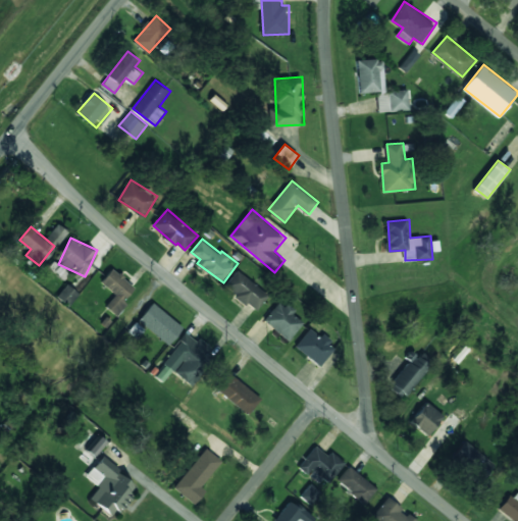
[(117,294),(107,306),(116,314),(139,288),(114,267),(103,281),(117,294)]
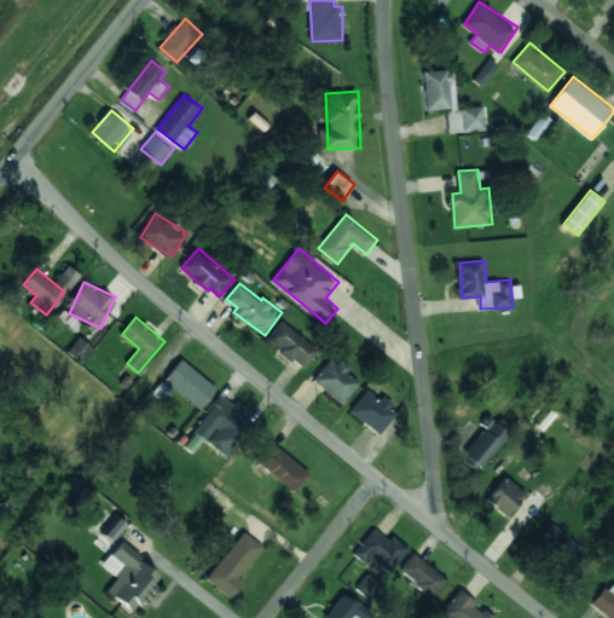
[(268,342),(308,367),(320,346),(282,322),(268,342)]
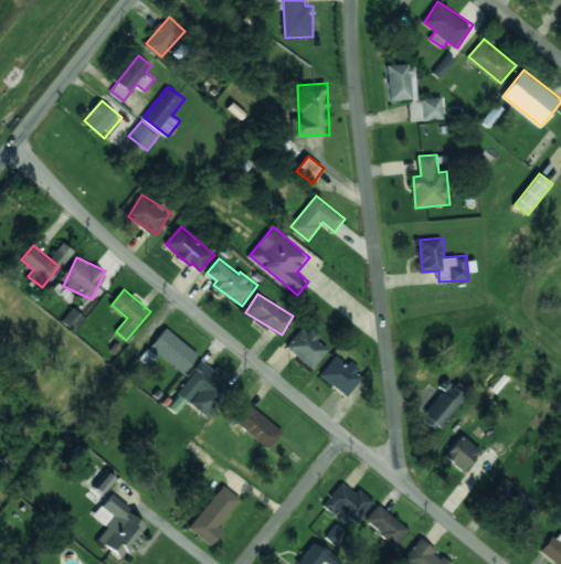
[(64,321),(77,331),(87,317),(74,308),(64,321)]
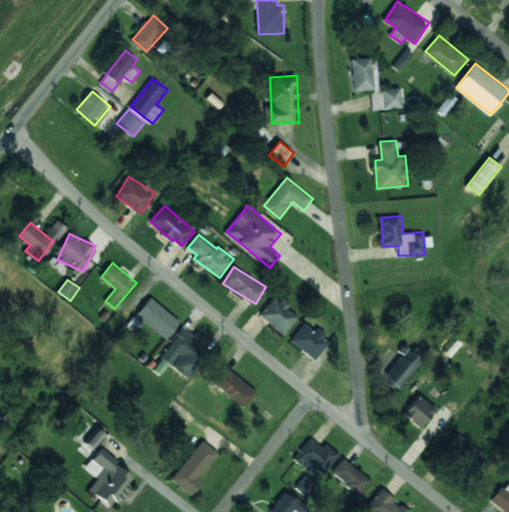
[(261,315),(286,334),(302,314),(277,295),(261,315)]
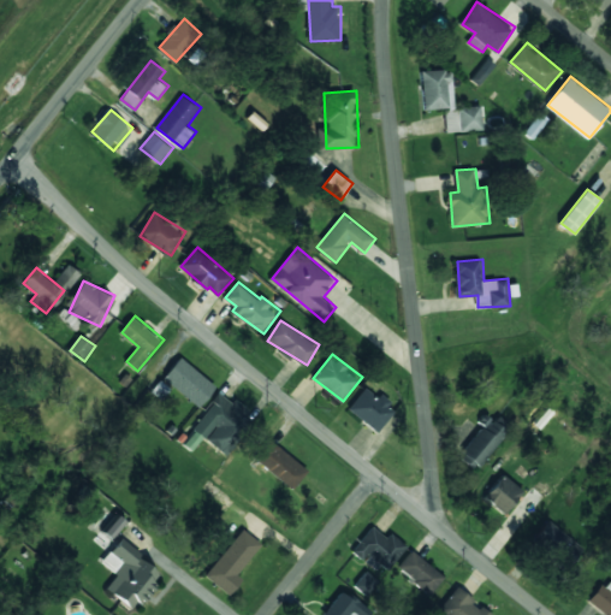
[(202,406),(218,384),(181,356),(165,379),(202,406)]
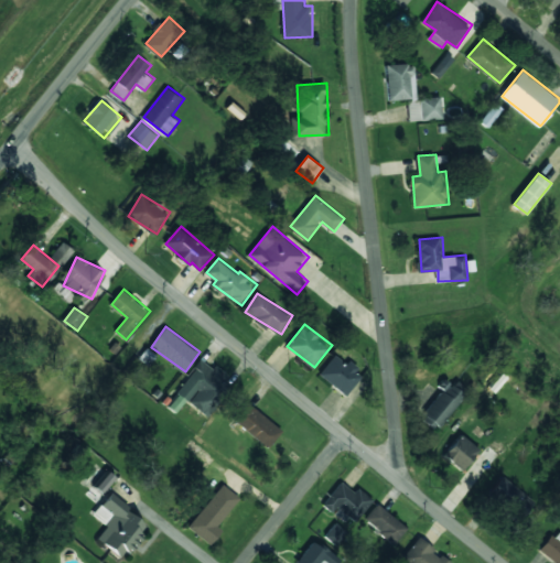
[(348,394),(365,372),(350,361),(348,363),(336,354),(321,375),(348,394)]
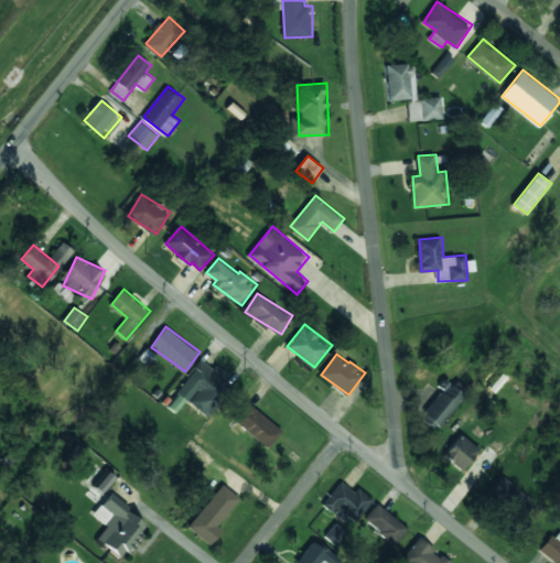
[(210,415),(236,378),(217,364),(214,367),(203,359),(170,405),(180,413),(190,401),(210,415)]
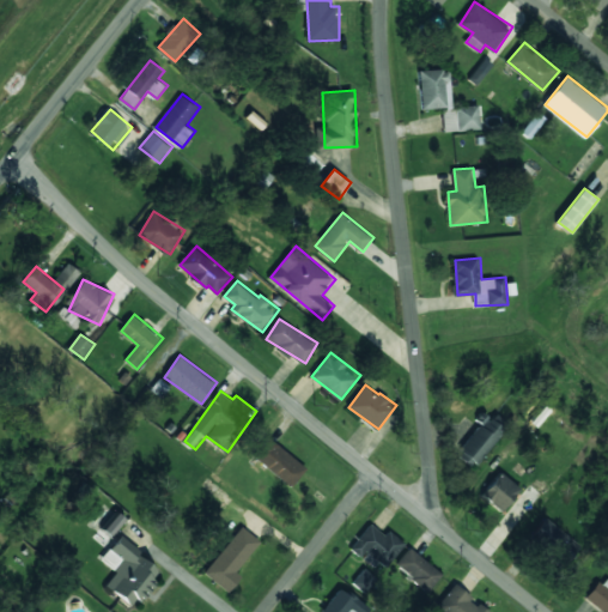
[(461,448),(479,464),(510,425),(497,414),(493,418),(488,414),(461,448)]
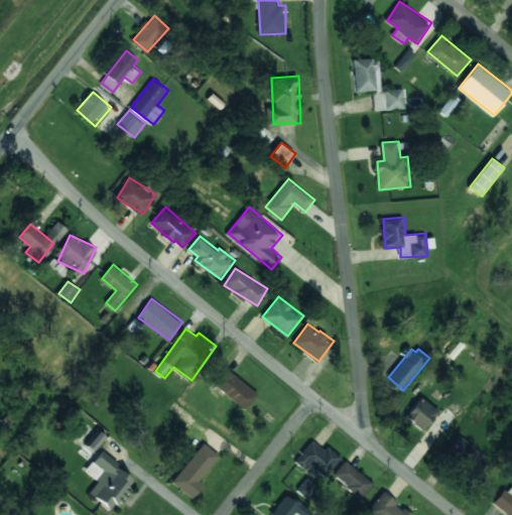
[(216,383),(247,409),(260,393),(229,367),(216,383)]
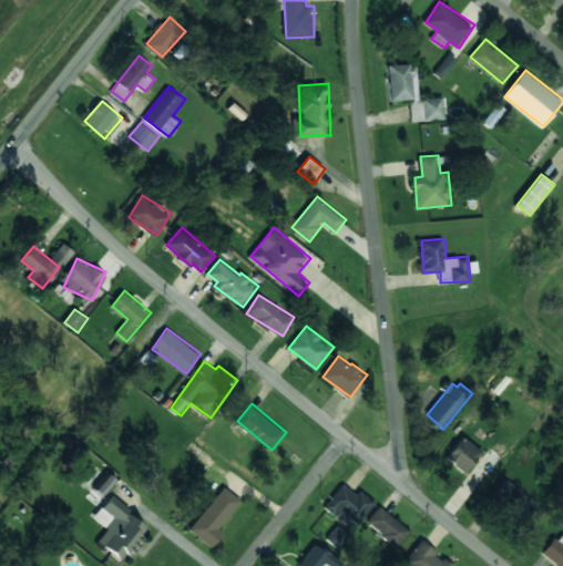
[(467,473),(485,452),(467,435),(448,456),(467,473)]
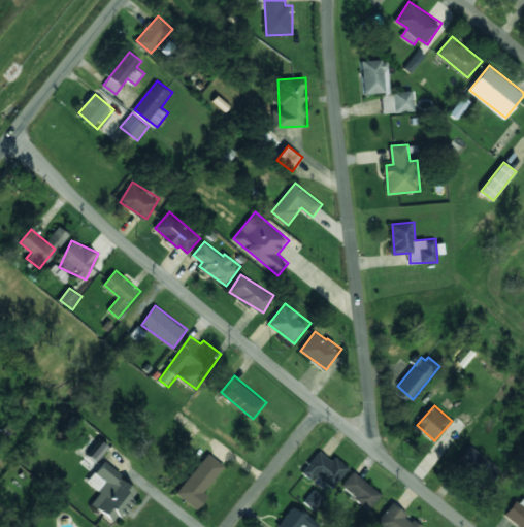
[(470,425),(460,416),(444,436),(454,445),(470,425)]
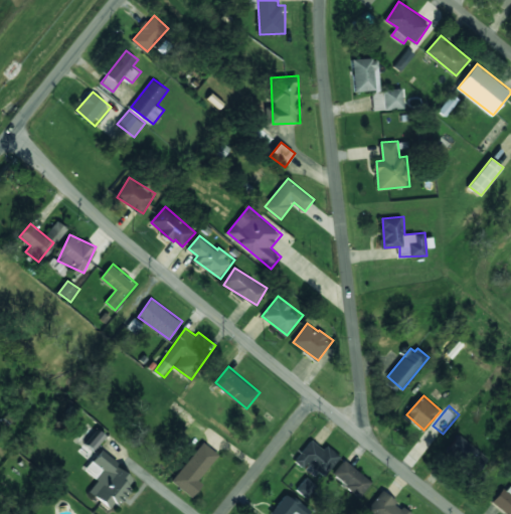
[(90,443),(97,449),(107,437),(99,431),(90,443)]
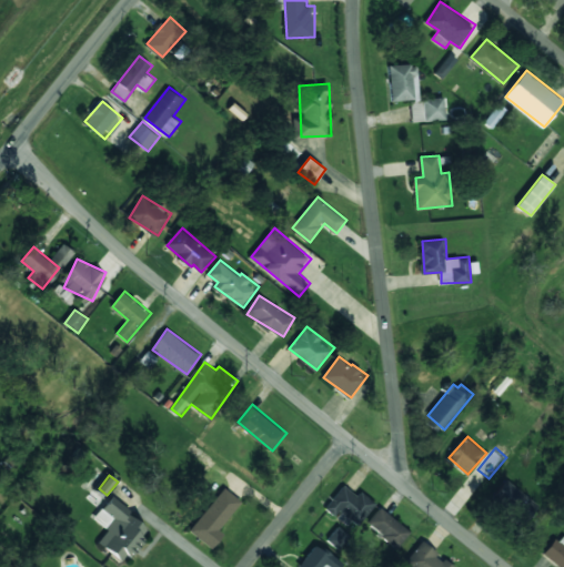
[(531,515),(539,496),(503,482),(495,499),(531,515)]
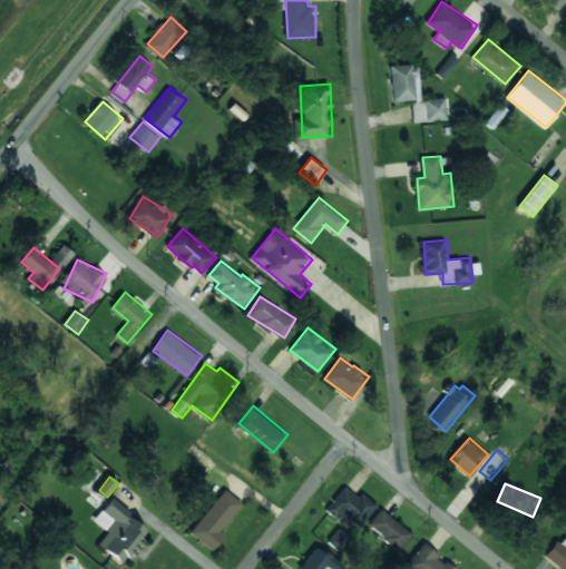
[(339,518),(341,514),(359,529),(379,504),(364,492),(360,497),(347,486),(328,509),(339,518)]
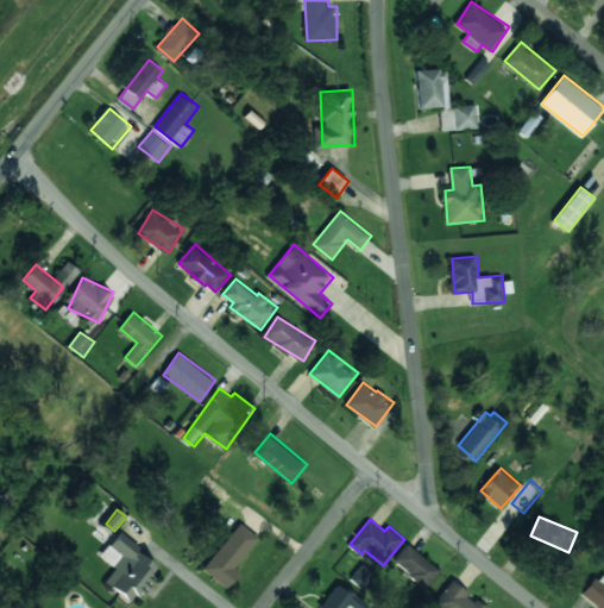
[(237,568),(260,537),(243,522),(206,569),(230,588),(243,571),(237,568)]
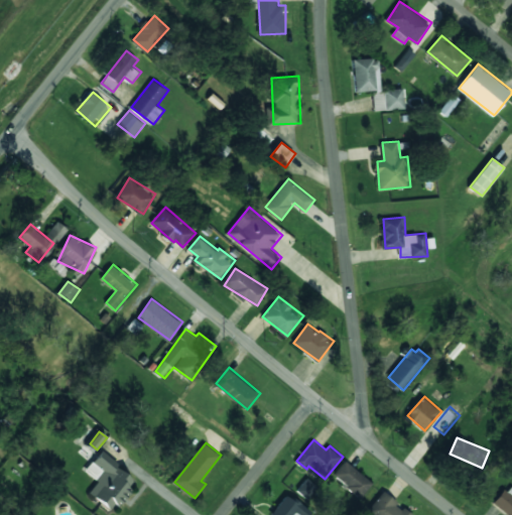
[(139,480),(102,451),(88,470),(100,480),(91,492),(115,511),(139,480)]
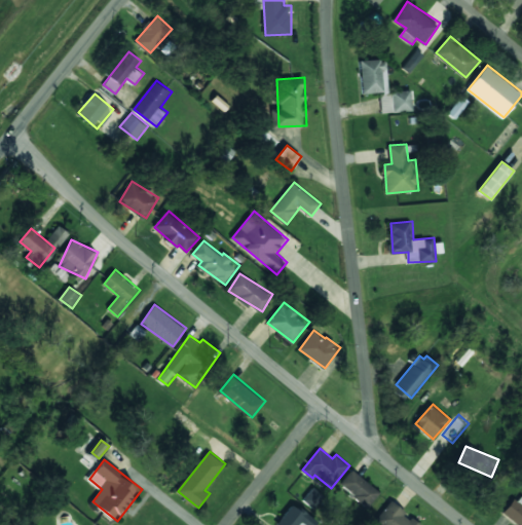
[(369,507),(382,492),(355,469),(342,484),(369,507)]
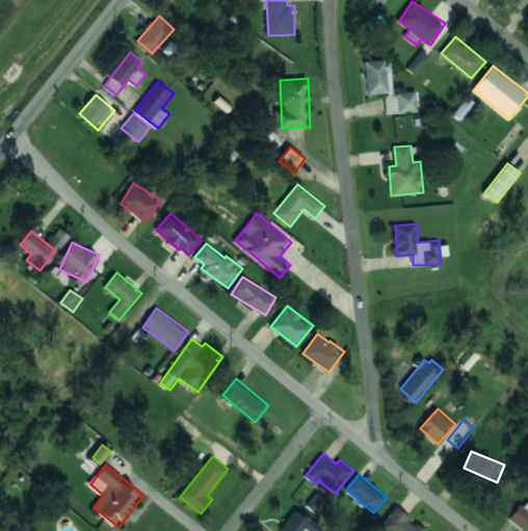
[(332,503),(319,493),(308,504),(321,515),(332,503)]
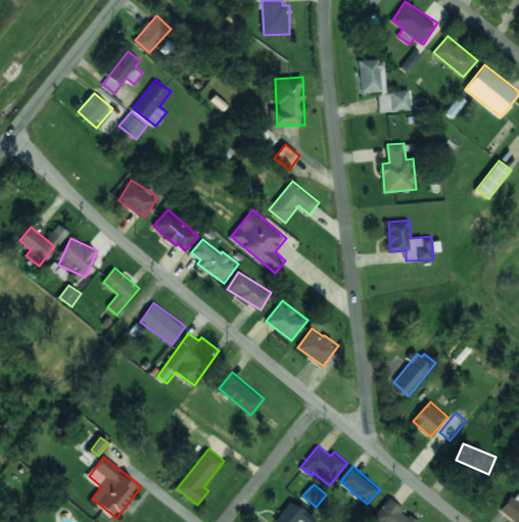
[(502,511),(517,521),(518,521),(518,491),(517,490),(502,511)]
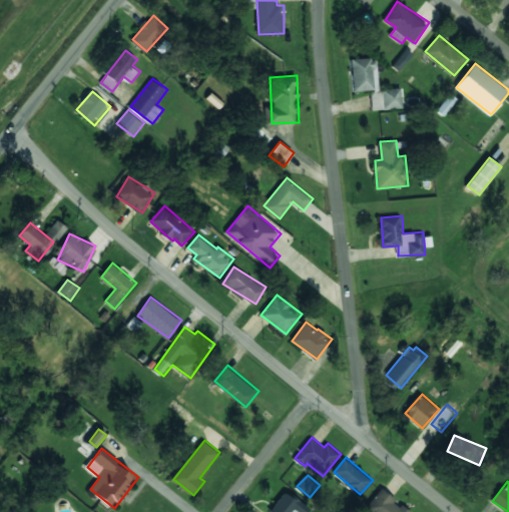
[(371,511),(412,511),(383,487),(366,507),(371,511)]
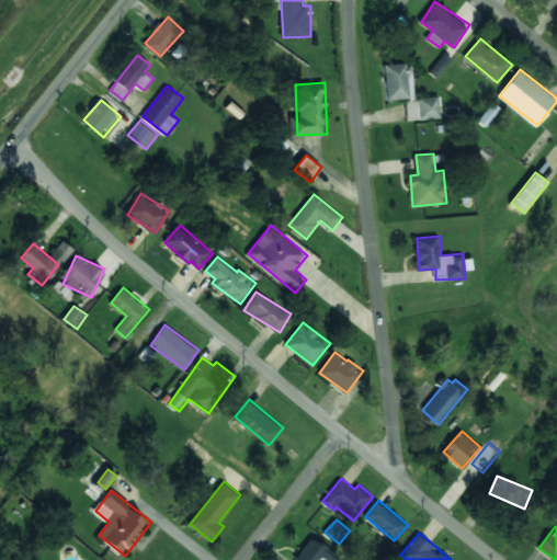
[(297,559),(332,559),(338,551),(311,536),(297,559)]
